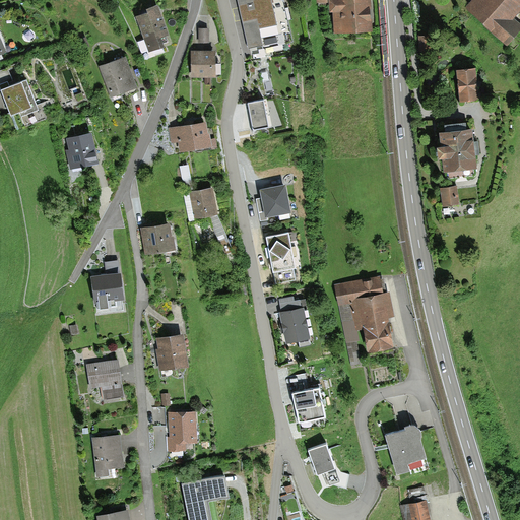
[(282,0),(238,0),(251,52),(293,42),(282,0)]
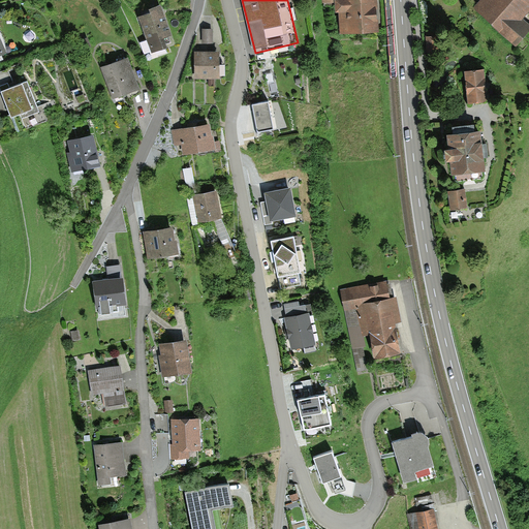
[(322,0),(325,23),(336,23),(334,0),(322,0)]
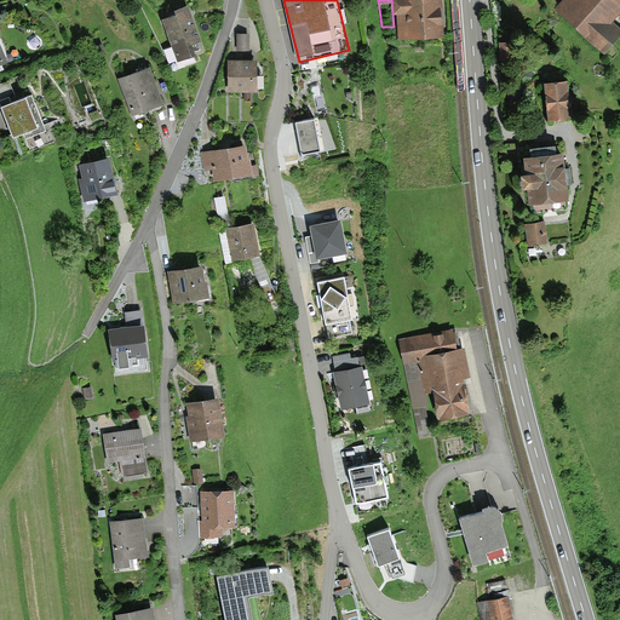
[(405,0),(395,1),(399,39),(436,35),(431,0),(405,0)]
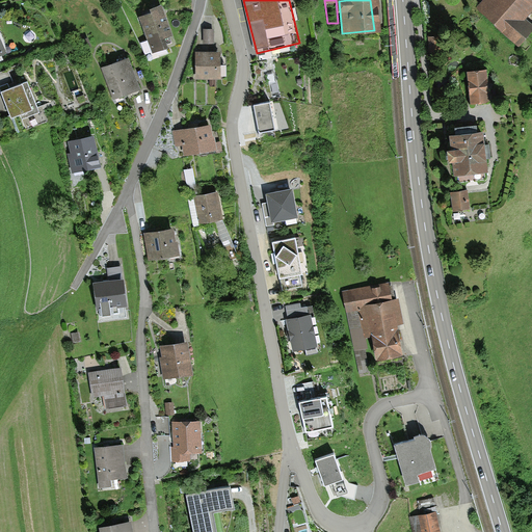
[(531,0),(491,0),(483,10),(520,43),(531,28),(531,27),(521,18),(531,4),(531,0)]
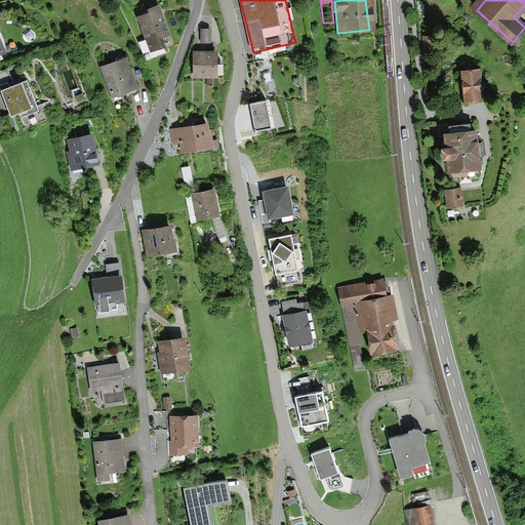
[(157,8),(136,15),(149,51),(162,46),(157,34),(165,31),(157,8)]
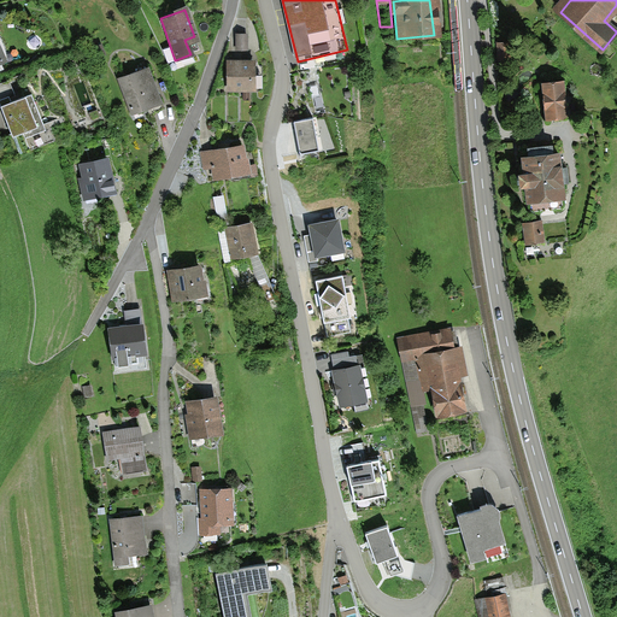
[(245,35),(233,35),(234,48),(245,48),(245,35)]
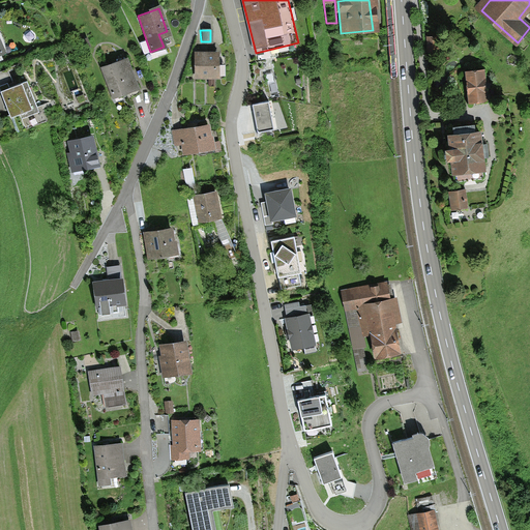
[(435,35),(427,35),(428,51),(436,51),(435,35)]
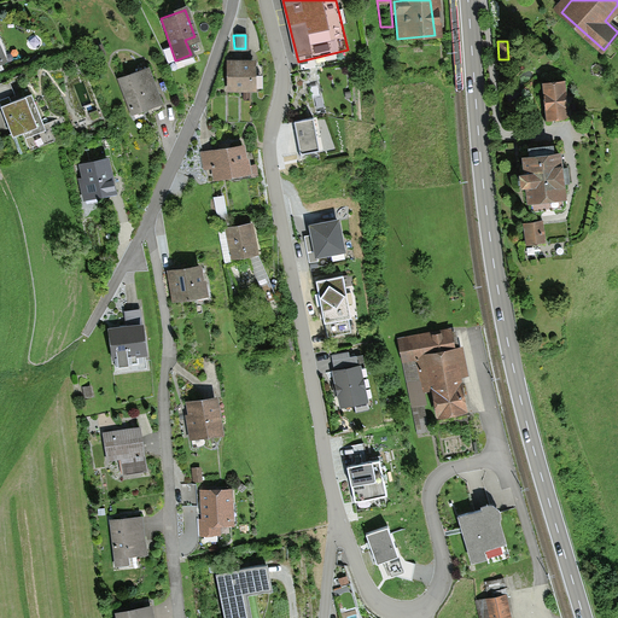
[(95,56),(103,52),(99,44),(92,48),(95,56)]
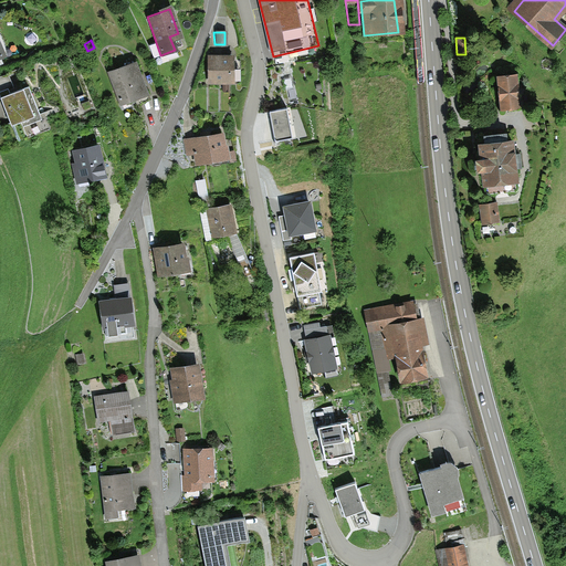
[(230,55),(208,56),(208,82),(238,81),(237,72),(231,72),(230,55)]
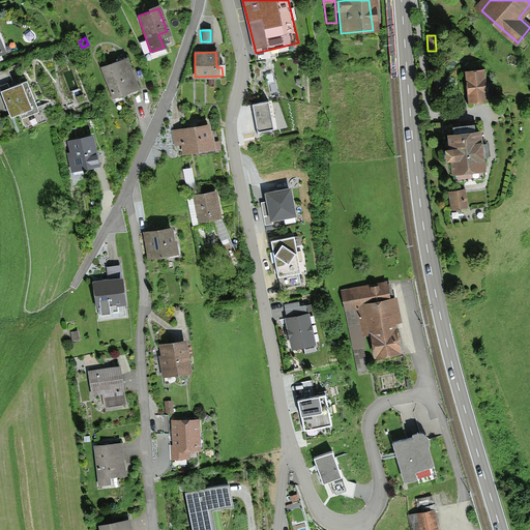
[(137,91),(124,57),(102,65),(115,99),(137,91)]
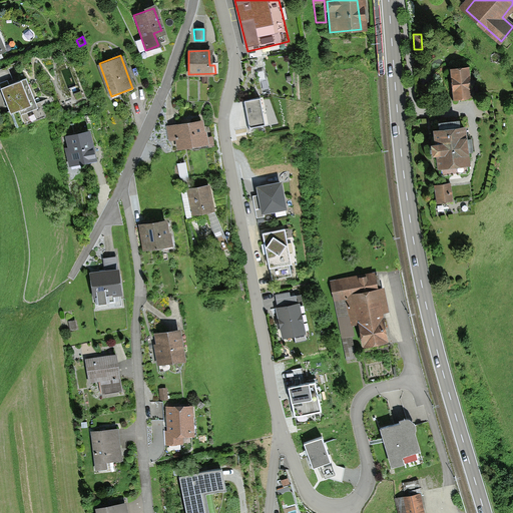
[(0,69),(0,87),(16,126),(25,122),(21,112),(36,106),(24,76),(13,81),(7,66),(0,69)]
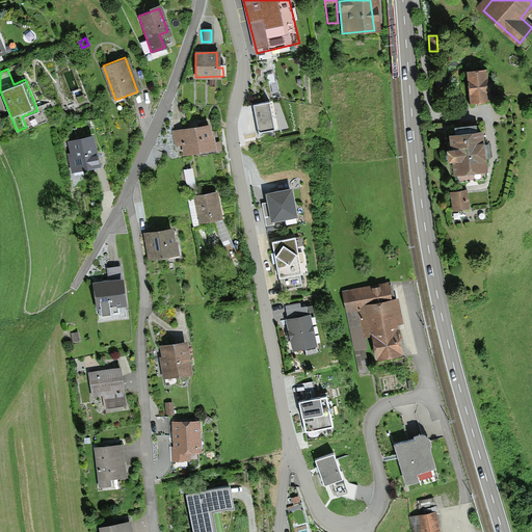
[(484,71),(468,72),(471,101),(486,99),(484,71)]
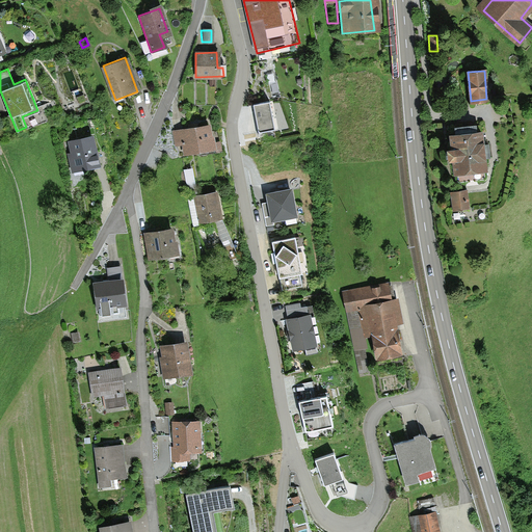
[(77,103),(84,100),(80,87),(72,90),(77,103)]
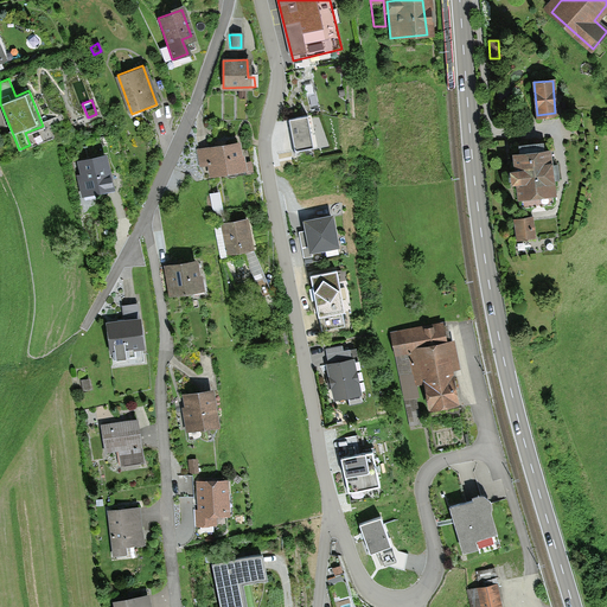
[(308,117),(289,120),(294,151),(313,147),(308,117)]
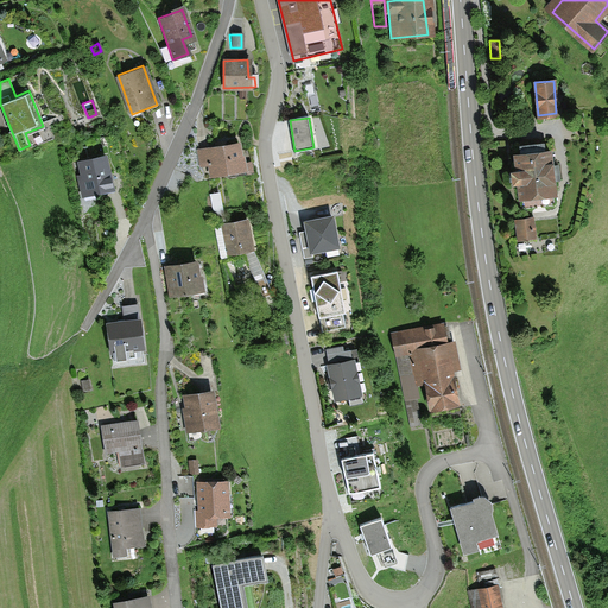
[(239,145),(200,152),(203,166),(211,164),(214,177),(244,171),(239,145)]
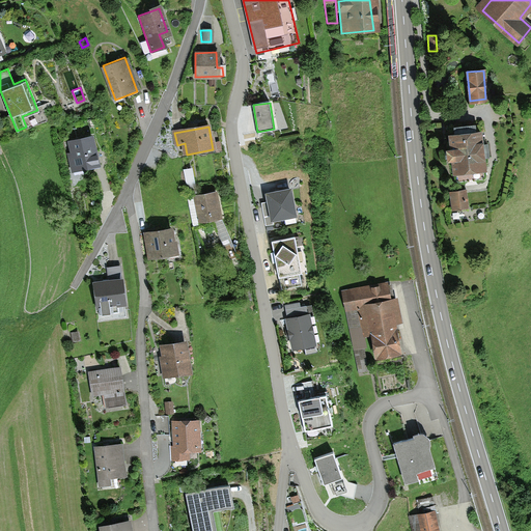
[(483,178),(479,128),(455,130),(455,134),(447,134),(449,159),(454,158),(455,173),(460,173),(462,180),(483,178)]
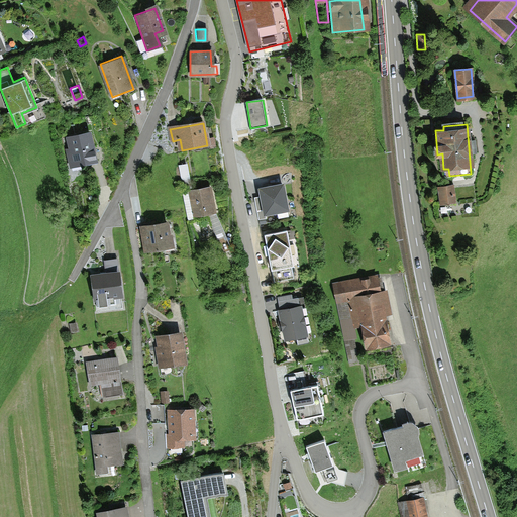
[(94,162),(89,133),(66,137),(72,167),(94,162)]
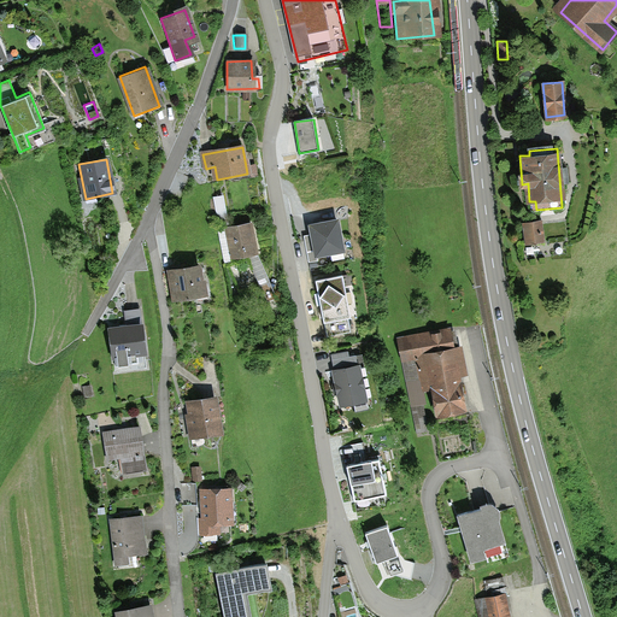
[(221,200),(211,204),(216,225),(227,223),(221,200)]
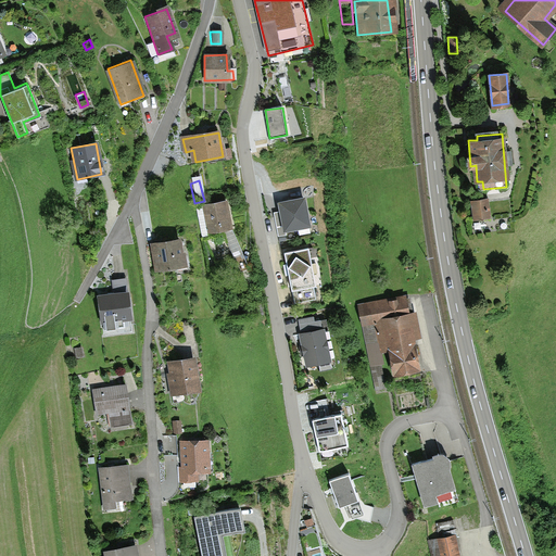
[(305,199),(280,204),(286,231),(311,227),(305,199)]
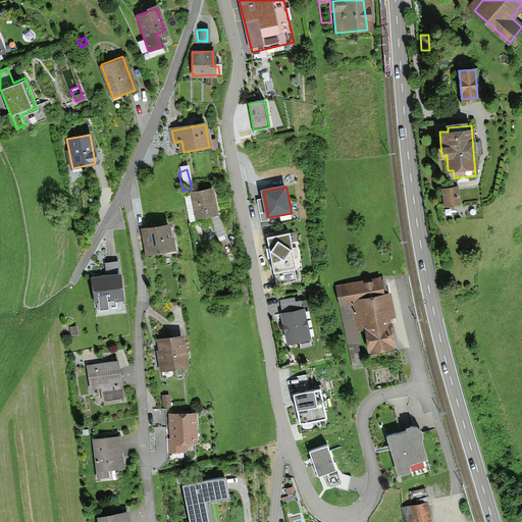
[(456,188),(444,189),(446,204),(458,203),(456,188)]
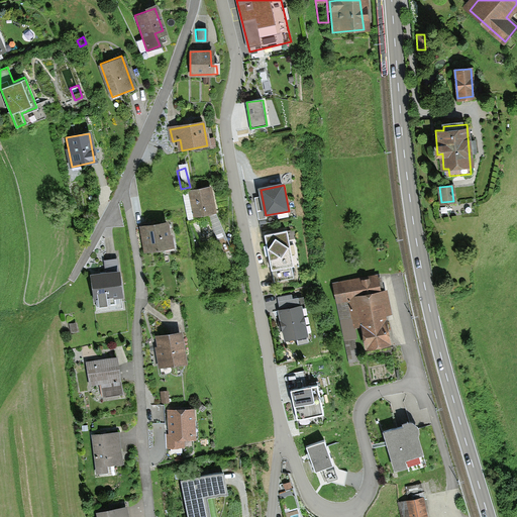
[(211,188),(187,192),(192,219),(216,214),(211,188)]
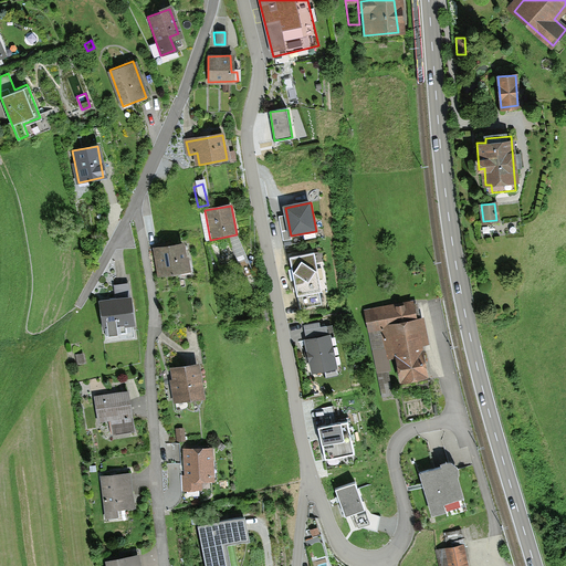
[(154,250),(160,276),(187,271),(181,243),(154,250)]
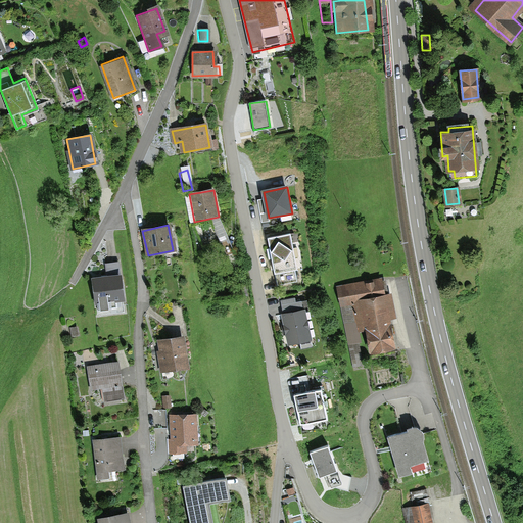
[(292,230),(266,236),(276,285),(297,281),(294,270),(300,269),(292,230)]
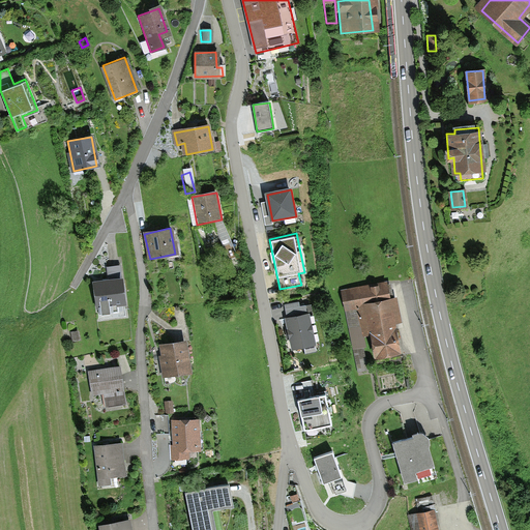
[(118,265),(105,267),(107,277),(119,275),(118,265)]
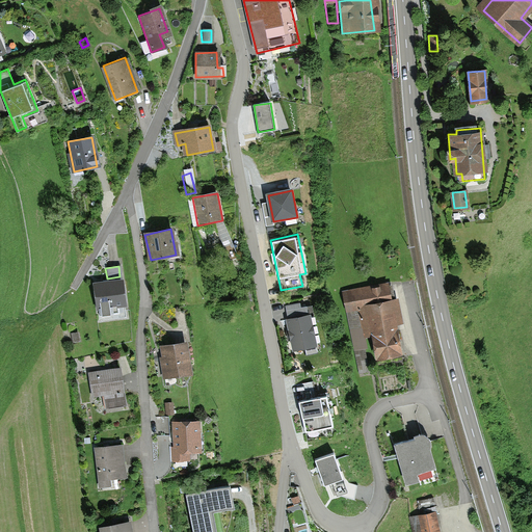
[(94,284),(97,311),(107,310),(106,306),(123,303),(120,281),(94,284)]
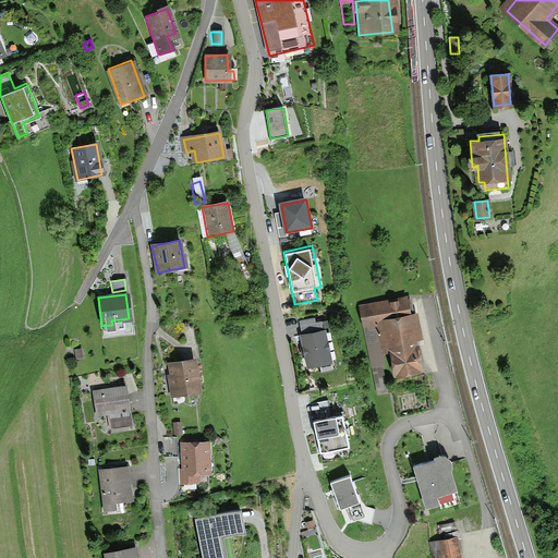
[(396,375),(419,371),(413,342),(422,340),(417,314),(411,315),(407,296),(361,306),(377,389),(387,387),(379,351),(390,349),(396,375)]
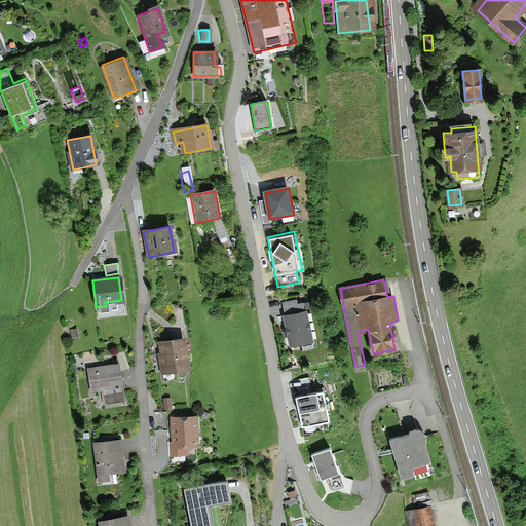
[(296,301),(282,303),(289,345),(313,342),(307,305),(297,307),(296,301)]
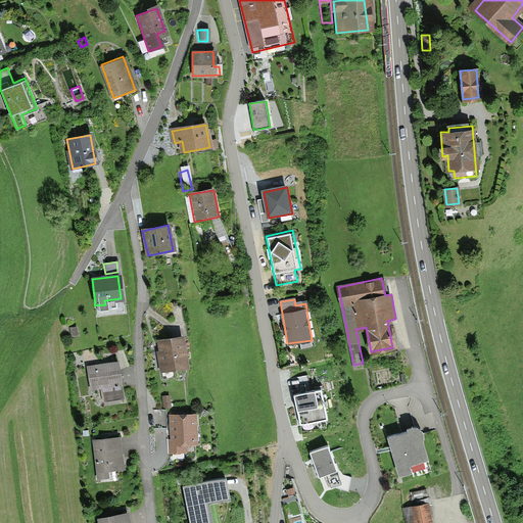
[(157,341),(162,370),(185,366),(180,337),(157,341)]
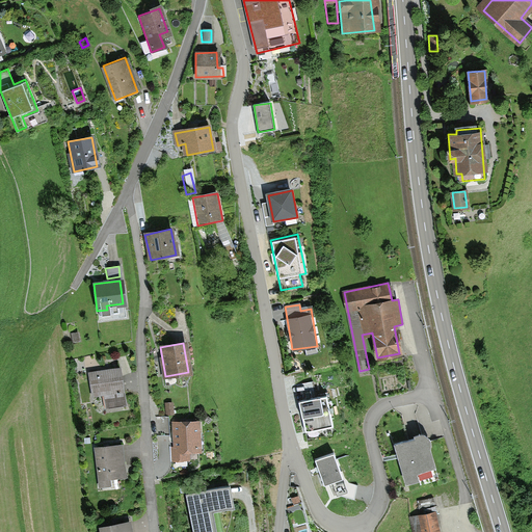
[(118,369),(89,372),(91,395),(103,394),(105,407),(123,405),(118,369)]
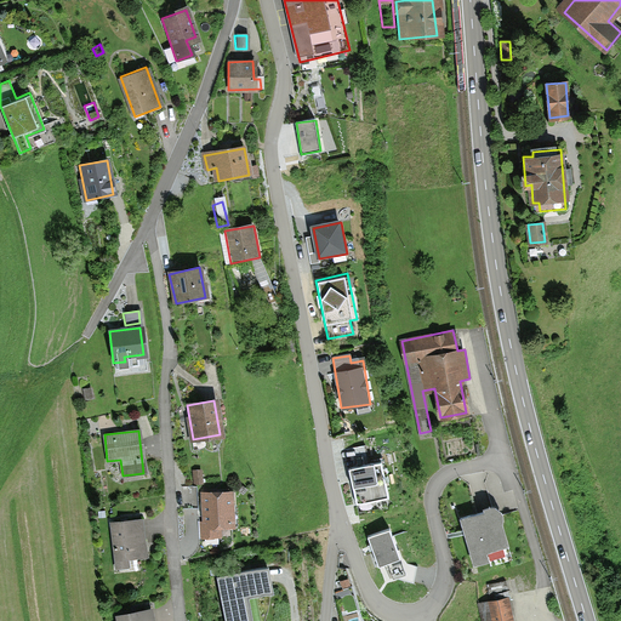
[(381,465),(348,471),(355,505),(387,499),(381,465)]
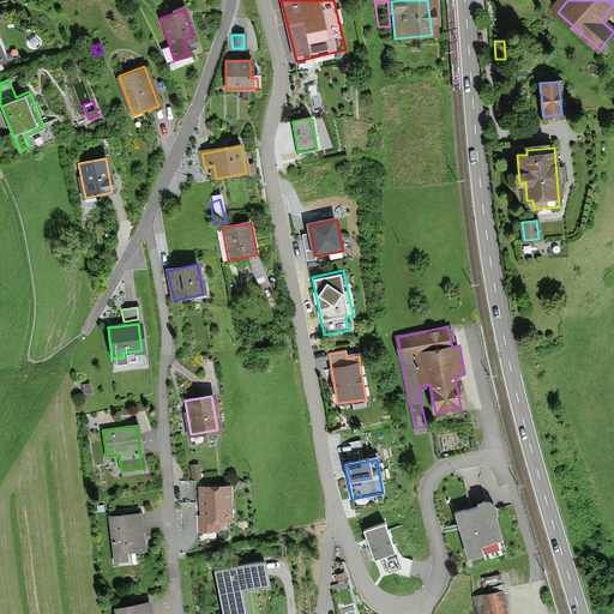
[(227,486),(197,487),(199,530),(214,530),(214,521),(229,519),(227,486)]
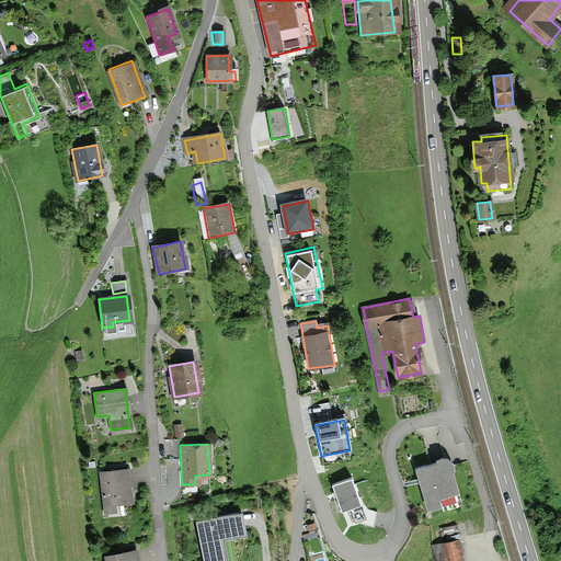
[(441,455),(434,457),(435,461),(414,468),(427,513),(442,508),(443,514),(465,507),(455,472),(456,466),(453,459),(447,455),(441,455)]
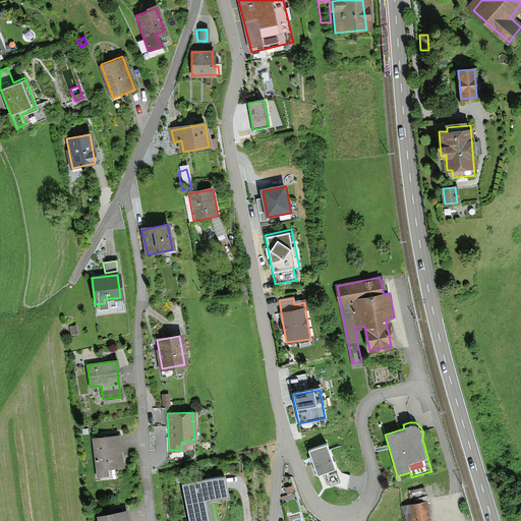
[(115,435),(90,438),(96,477),(107,475),(106,468),(120,466),(115,435)]
